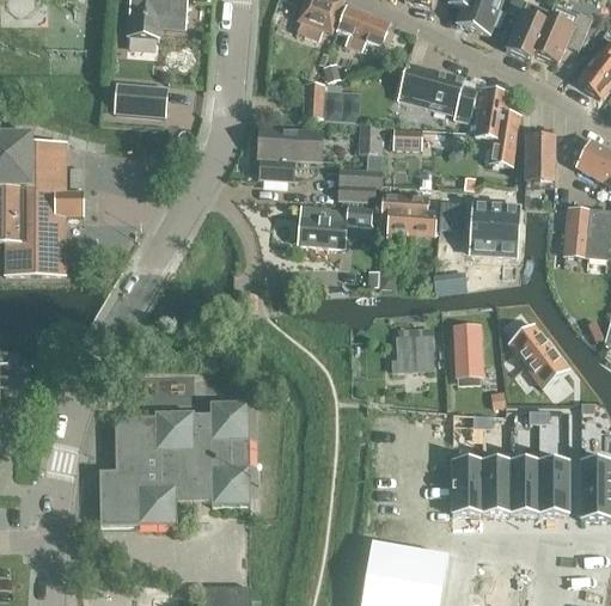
[(129,0),(126,35),(157,37),(158,25),(184,28),(187,0),(129,0)]
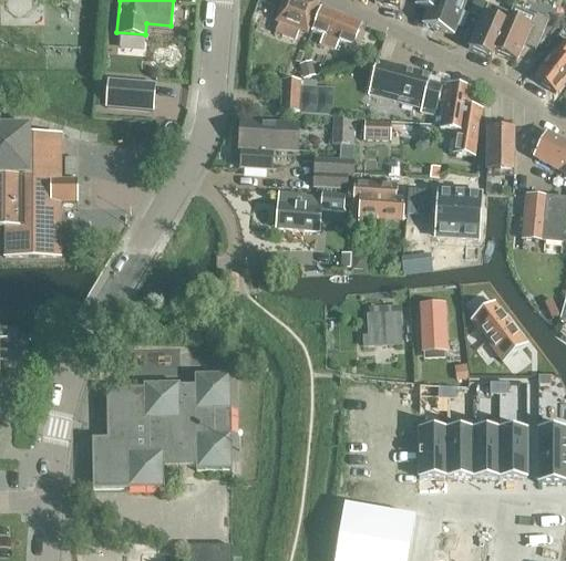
[(280,0),(275,18),(306,30),(317,0),(280,0)]
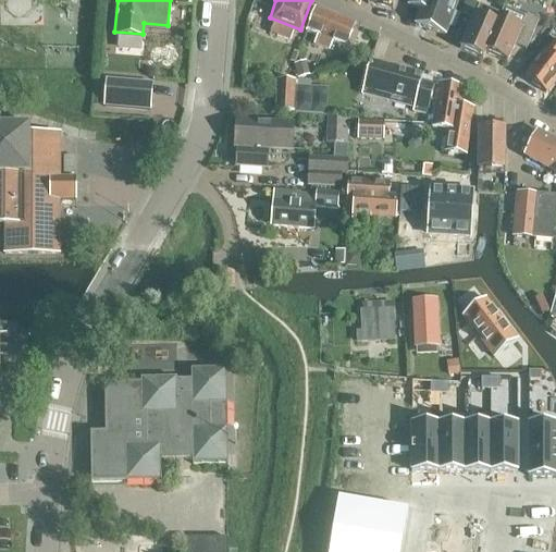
[(415,20),(444,31),(455,0),(407,0),(407,1),(420,5),(415,20)]
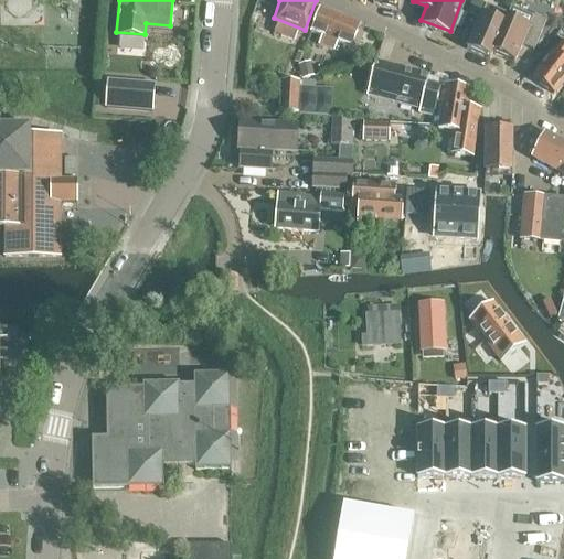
[(479,14),(466,45),(489,55),(491,50),(490,49),(507,11),(485,1),(483,0),(469,0),(466,10),(479,14)]
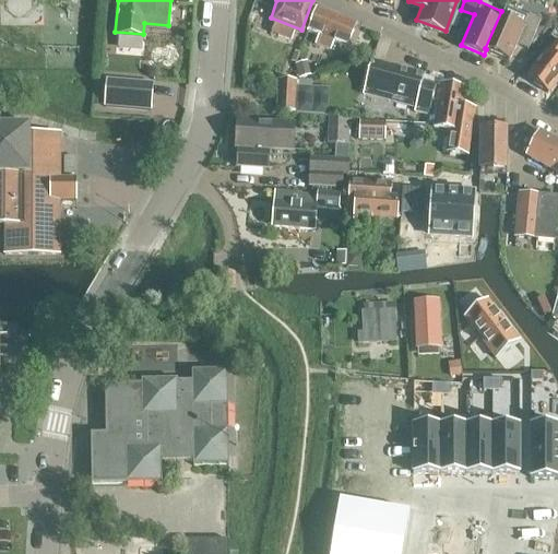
[(501,11),(485,48),(486,49),(508,58),(515,40),(526,46),(539,14),(527,10),(526,13),(503,3),(501,11)]
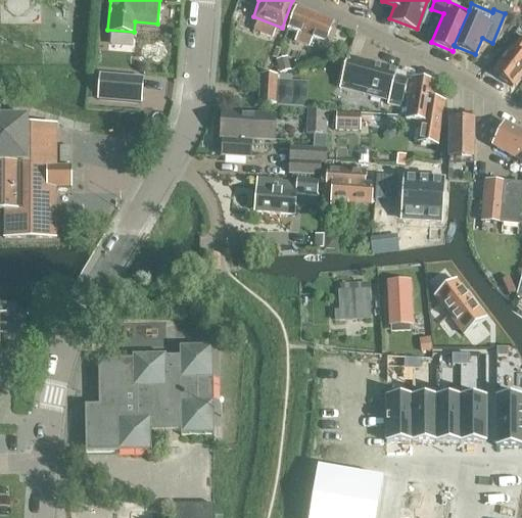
[(324,40),(332,18),(294,4),(286,26),(297,30),(294,38),(309,43),(312,35),(324,40)]
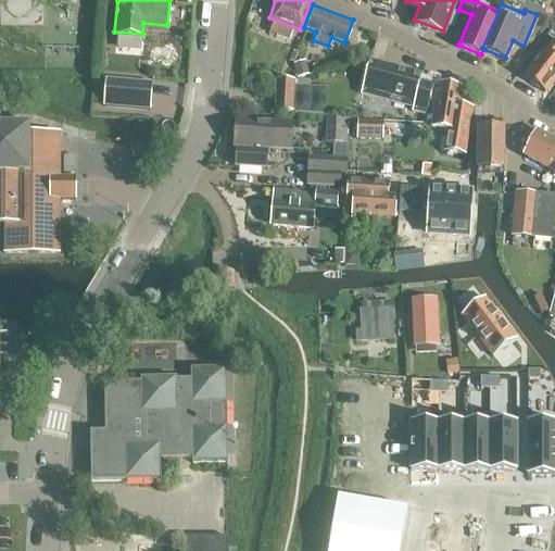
[(4,63),(57,62),(57,30),(4,32),(4,63)]
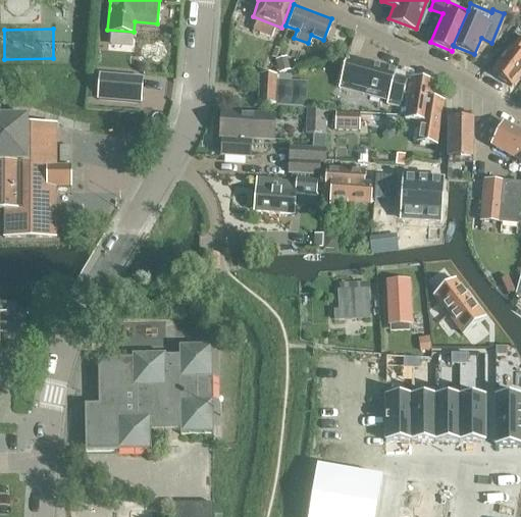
[(54,30),(54,55),(62,55),(62,30),(54,30)]
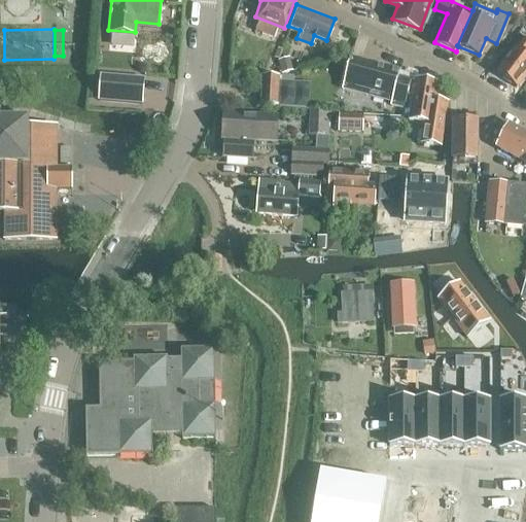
[(496,69),(507,78),(515,84),(525,69),(525,51),(525,49),(525,36),(523,35),(496,69)]
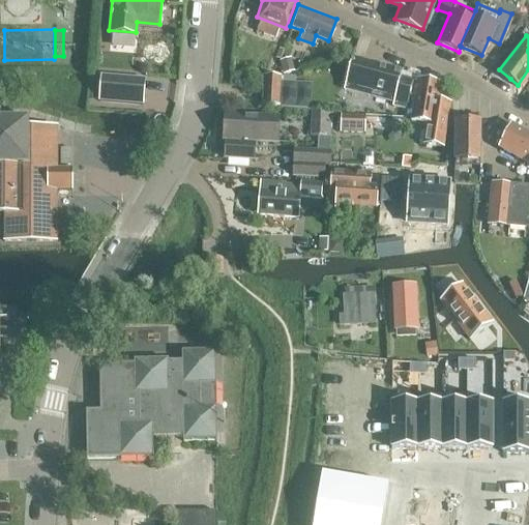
[(394,93),(400,74),(401,67),(351,54),(345,80),(394,93)]
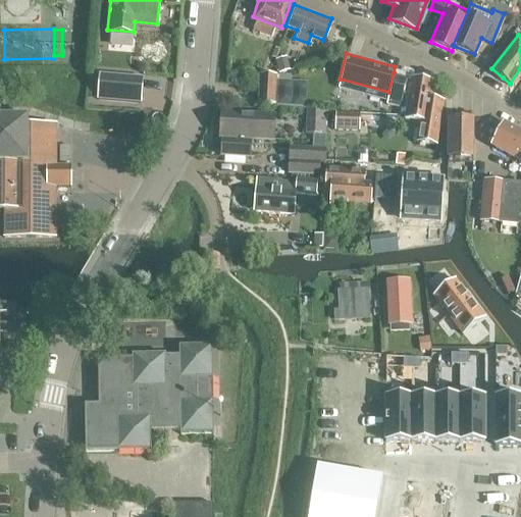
[(287,66),(282,54),(274,56),(278,69),(287,66)]
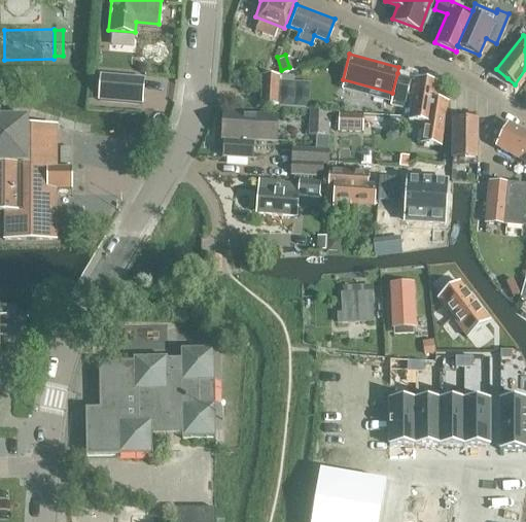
[(97,97),(141,100),(143,75),(99,72),(97,97)]
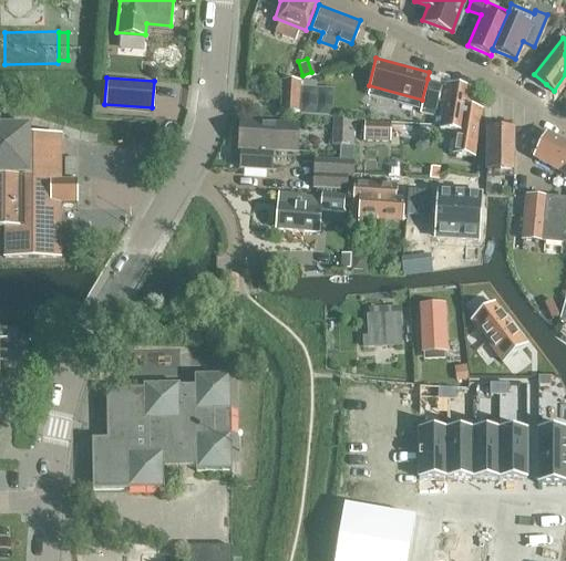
[(279,108),(297,110),(299,79),(281,78),(279,108)]
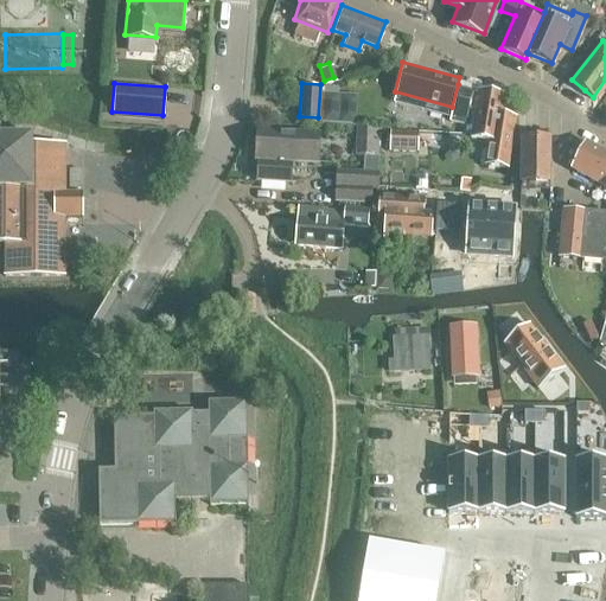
[(458,84),(452,107),(448,116),(464,121),(472,88),(458,84)]
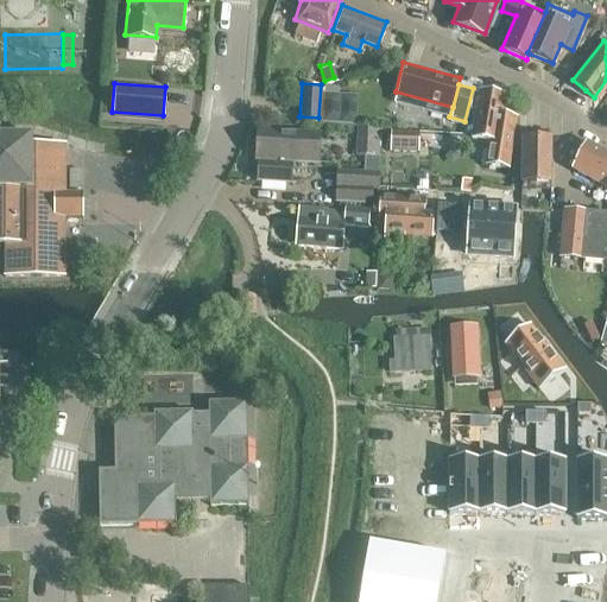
[(470,135),(488,138),(485,160),(507,165),(516,115),(500,113),(504,93),(478,89),(470,135)]
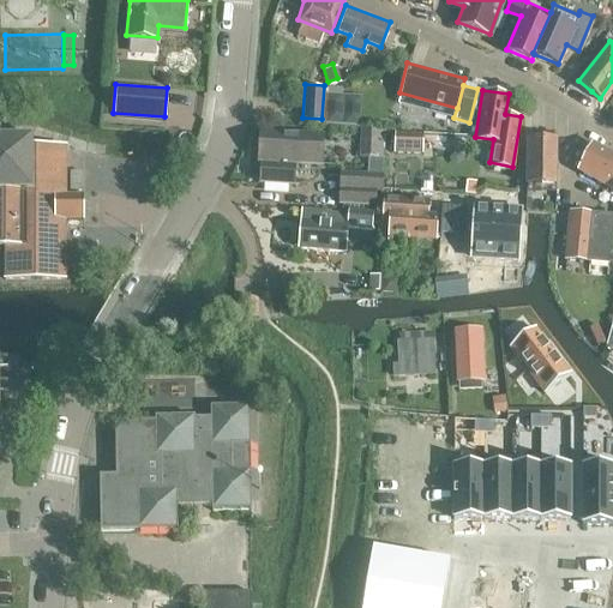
[(362,125),(361,142),(383,143),(384,126),(362,125)]
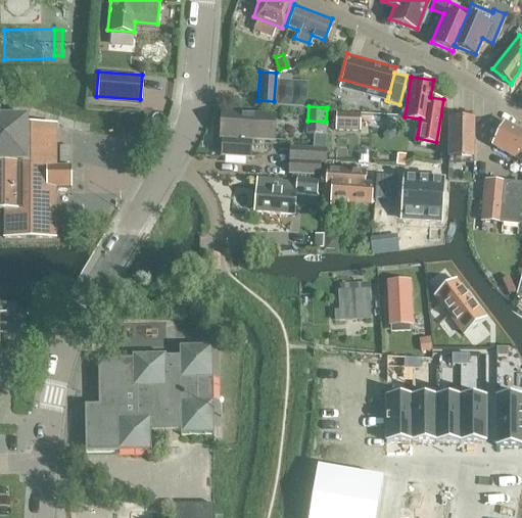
[(221,109),(220,137),(222,137),(221,152),(249,154),(250,136),(273,137),(274,112),(221,109)]
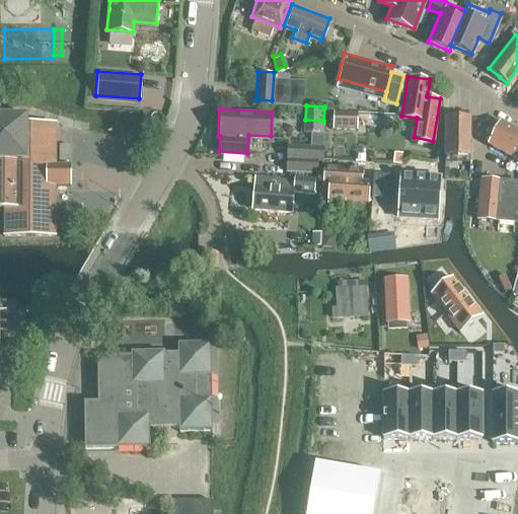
[(331,126),(357,127),(357,109),(333,109),(331,126)]
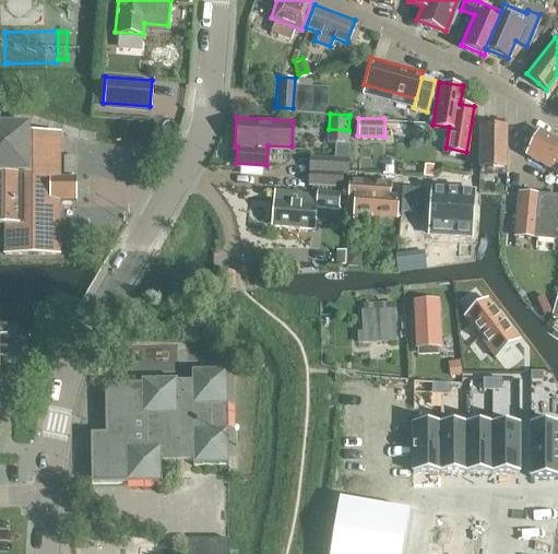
[(3,250),(58,250),(59,196),(74,196),(75,175),(59,174),(59,130),(28,130),(28,121),(0,120),(0,220),(3,221),(3,250)]
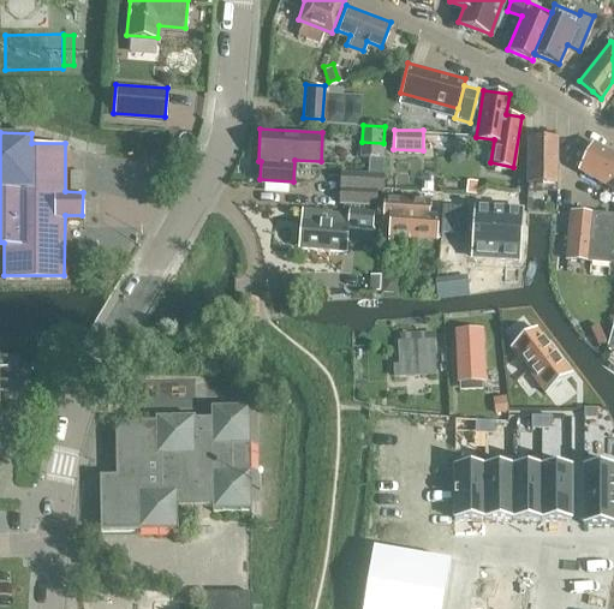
[(528,139),(526,183),(555,183),(556,139),(528,139)]
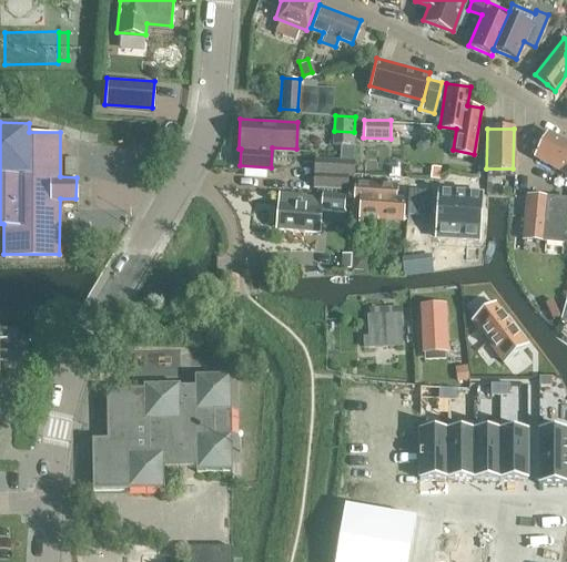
[(534,155),(566,173),(566,140),(547,130),(534,155)]
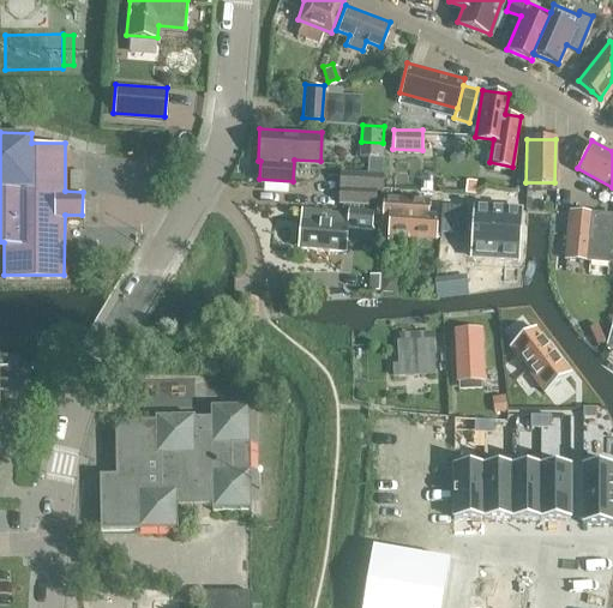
[(341,169),(340,185),(338,199),(373,202),(374,187),(380,187),(382,172),(341,169)]
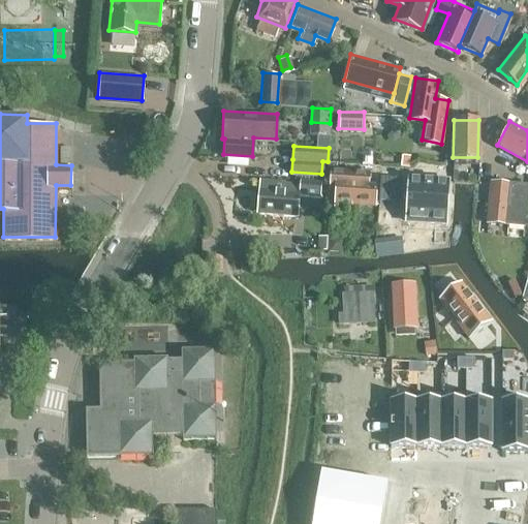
[(368,182),(369,170),(330,166),(329,188),(334,189),(333,211),(350,212),(350,202),(374,204),(376,182),(368,182)]
